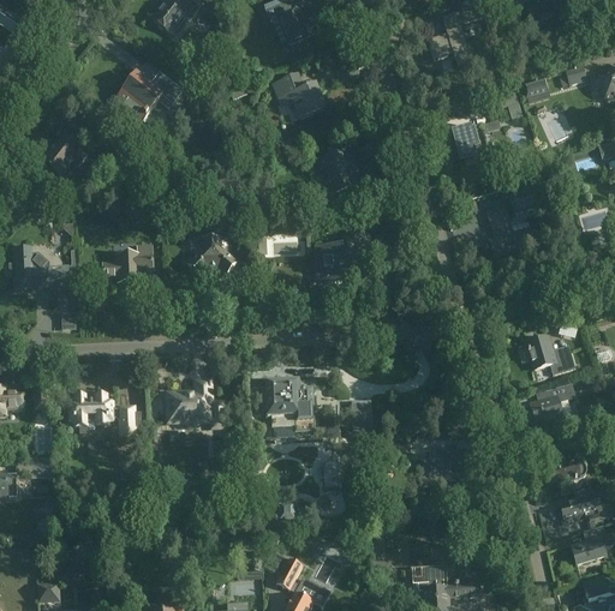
[(162,6),(153,19),(168,31),(184,12),(168,0),(165,0),(161,5),(162,6)]
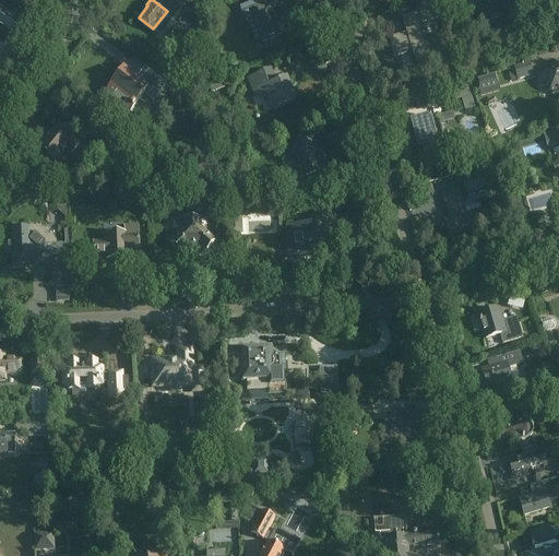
[(190,0),(201,9),(205,3),(201,0),(190,0)]
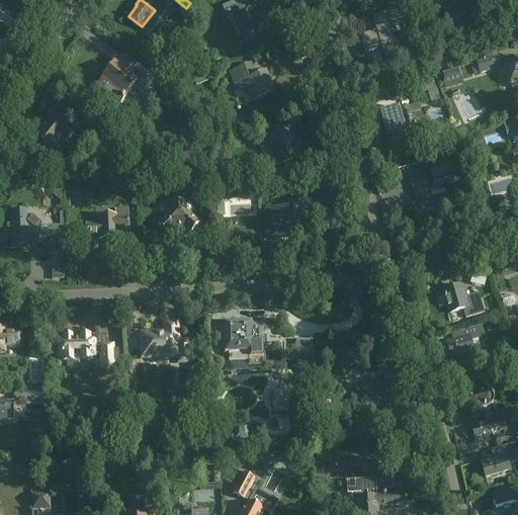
[(229,0),(220,4),(224,15),(227,14),(230,23),(235,21),(241,35),(247,33),(259,28),(256,19),(257,19),(254,12),(253,13),(249,4),(247,5),(245,0),(229,0)]
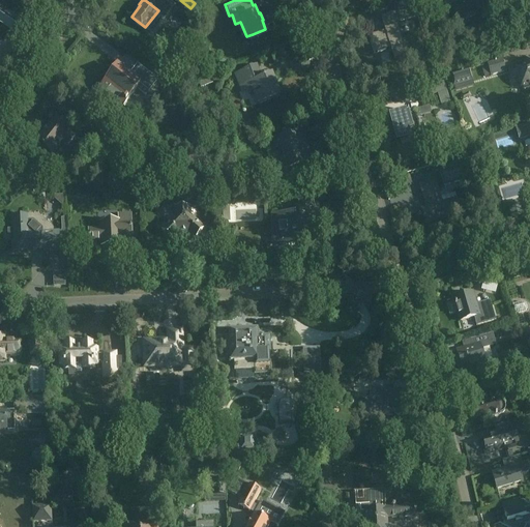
[(385,27),(370,33),(375,51),(391,46),(395,58),(408,54),(409,56),(408,53),(398,20),(417,13),(412,0),(393,0),(396,7),(381,12),(385,27)]
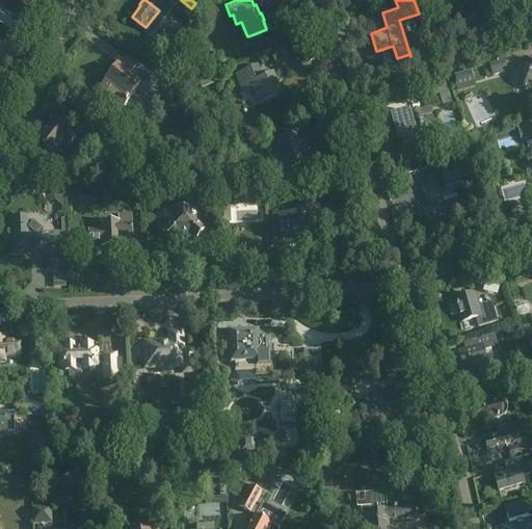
[(446,0),(448,5),(454,3),(460,23),(490,14),(486,0),(446,0)]
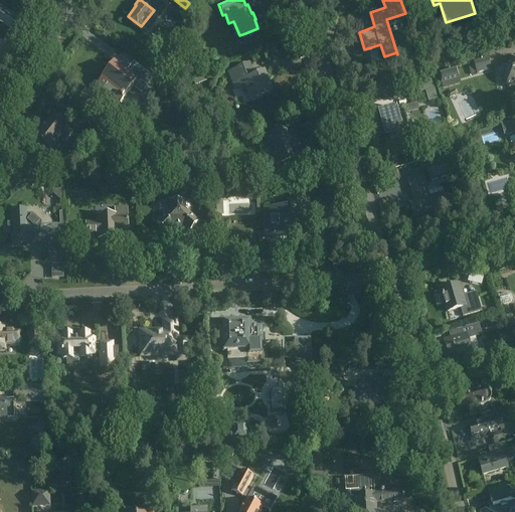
[(178,15),(182,9),(176,5),(172,11),(178,15)]
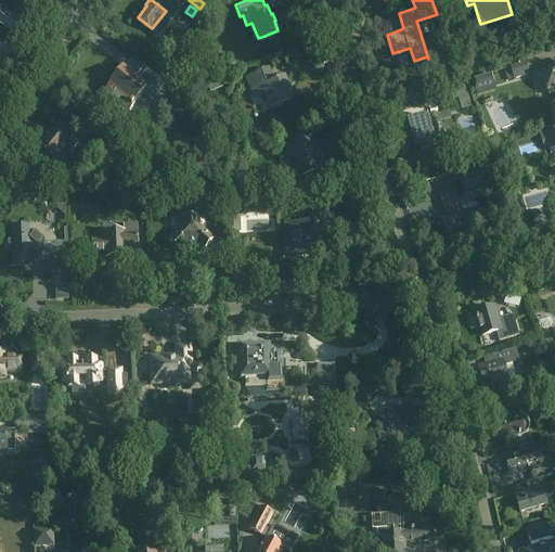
[(204,63),(215,72),(220,65),(209,56),(204,63)]
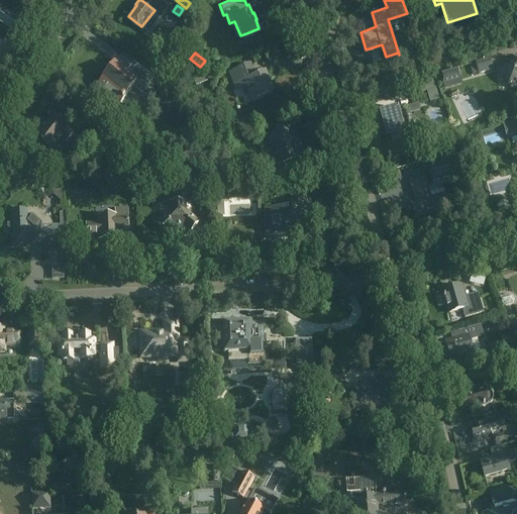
[(476,60),(472,61),(476,71),(479,70),(479,71),(494,67),(490,55),(475,59),(476,60)]
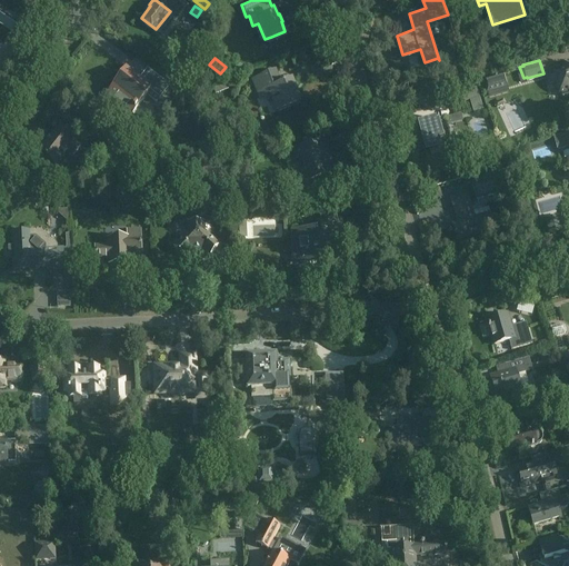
[(556,70),(548,72),(550,81),(557,79),(560,89),(562,89),(563,93),(568,91),(568,65),(567,65),(563,66),(561,68),(556,70)]
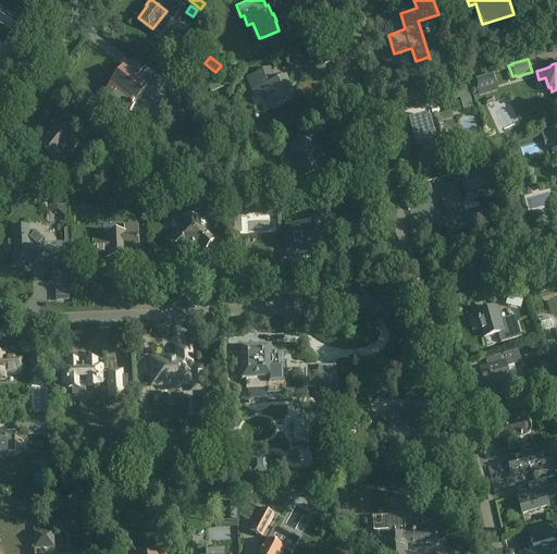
[(270,65),(246,74),(254,91),(264,87),(271,106),(295,97),(285,74),(274,78),(270,65)]
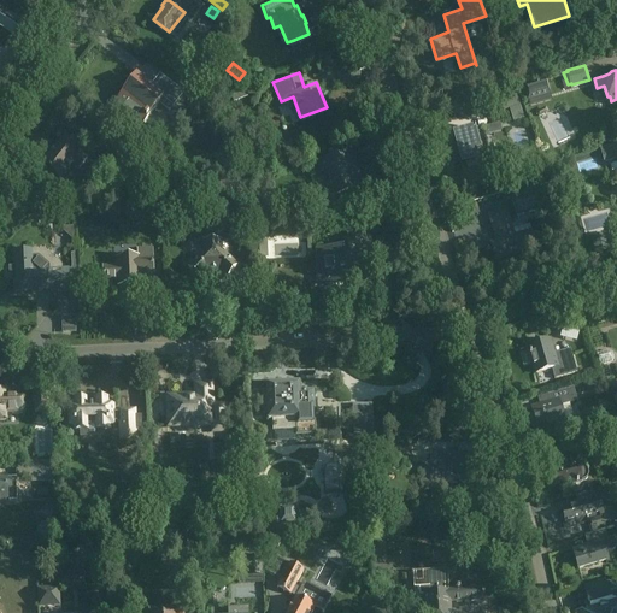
[(137,75),(117,100),(145,121),(164,96),(175,104),(184,92),(165,76),(156,89),(137,75)]
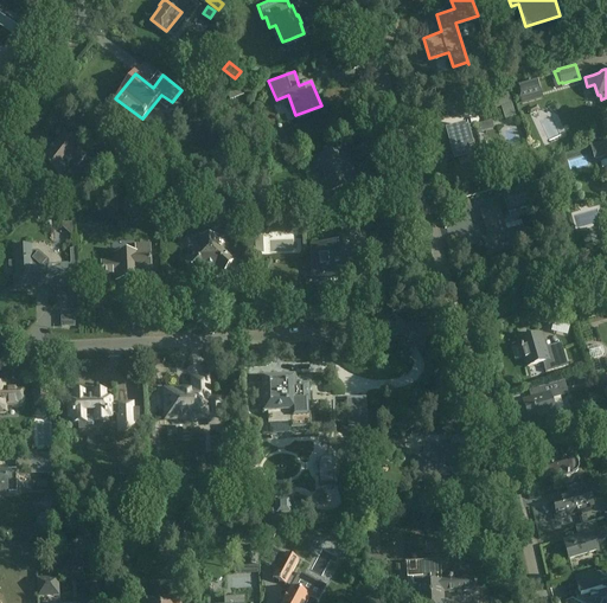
[(538,76),(516,82),(521,95),(542,89),(538,76)]
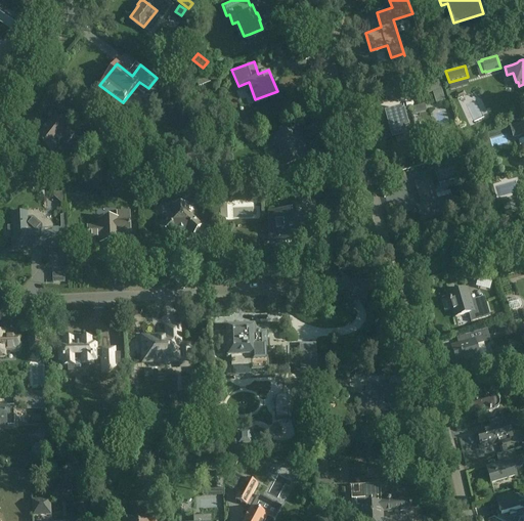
[(438,77),(417,84),(420,93),(432,89),(436,101),(445,98),(438,77)]
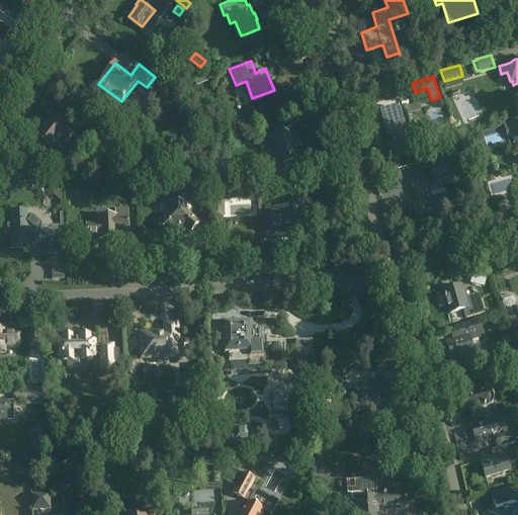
[(399,82),(382,87),(384,96),(398,93),(397,89),(401,88),(399,82)]
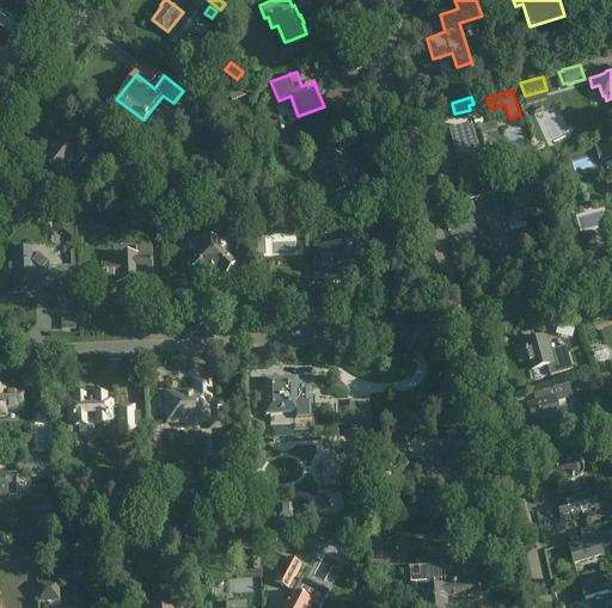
[(458,160),(463,159),(465,167),(466,166),(465,165),(490,158),(483,131),(481,122),(470,124),(469,122),(450,127),(458,160)]
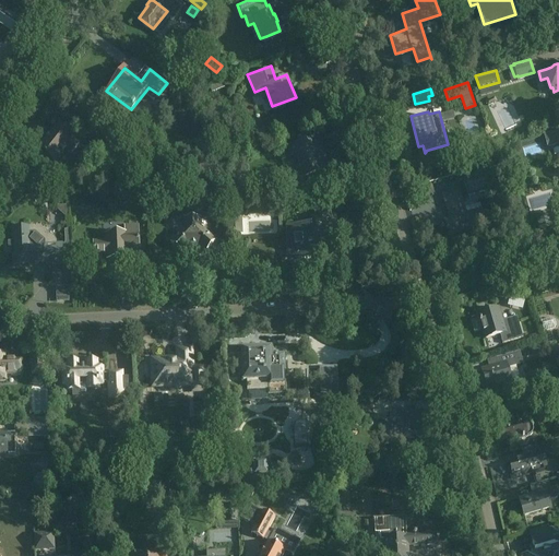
[(56,121),(36,148),(44,154),(39,160),(48,166),(52,161),(54,162),(64,148),(70,152),(78,142),(72,138),(74,135),(56,121)]
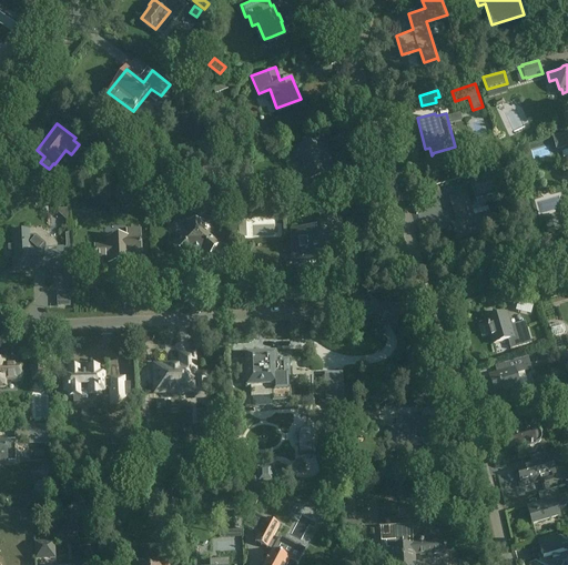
[(567,142),(567,131),(567,129),(553,133),(556,147),(567,142)]
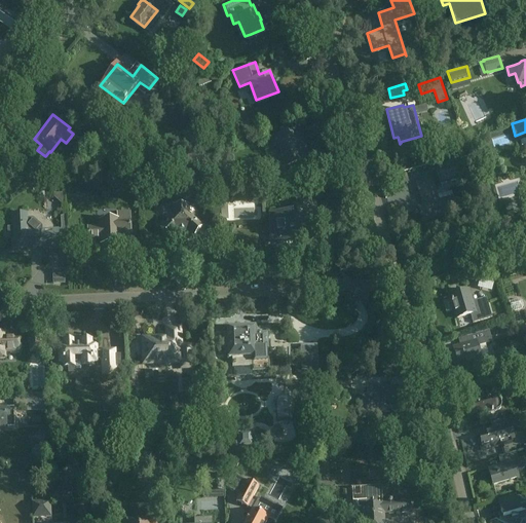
[(96,120),(87,132),(104,144),(112,133),(96,120)]
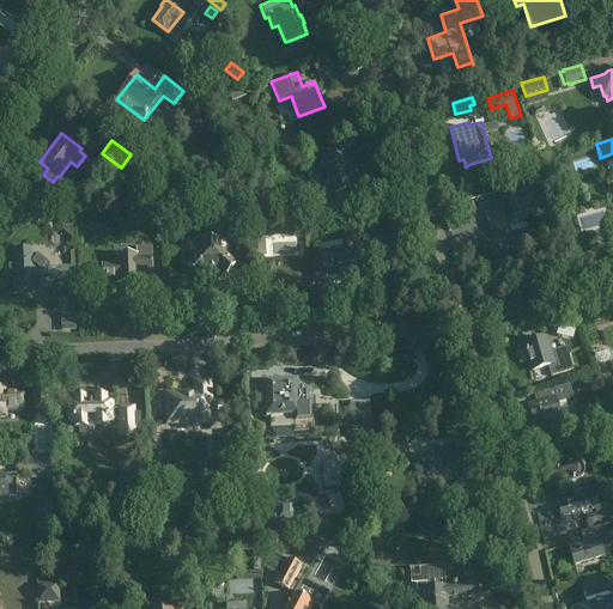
[(345,150),(310,160),(313,171),(325,168),(332,193),(360,183),(352,157),(347,158),(345,150)]
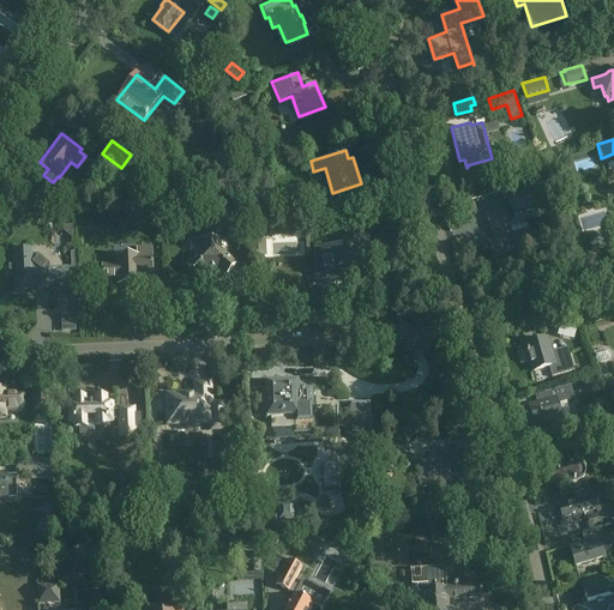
[(583,157),(570,162),(575,175),(588,170),(583,157)]
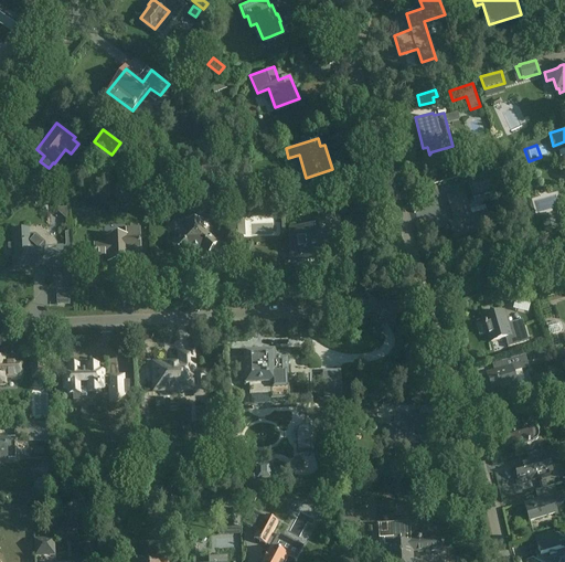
[(492,170),(468,177),(473,194),(498,188),(492,170)]
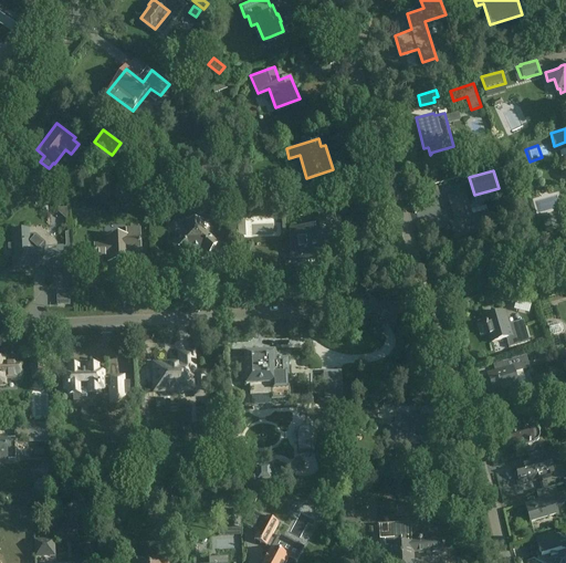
[(448,196),(456,221),(450,223),(453,233),(468,230),(469,231),(486,226),(493,225),(489,207),(472,212),(465,190),(448,196)]
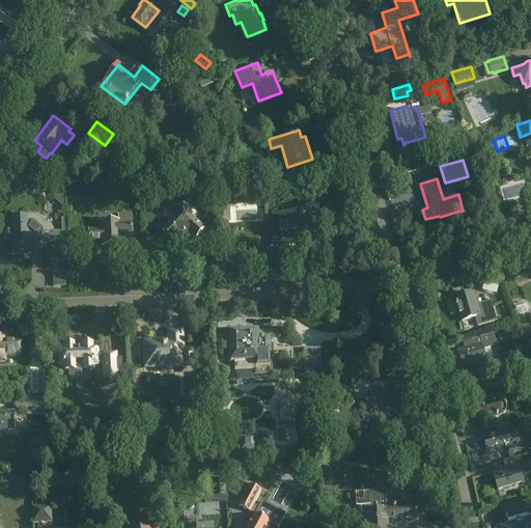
[(521,198),(509,201),(513,216),(525,212),(521,198)]
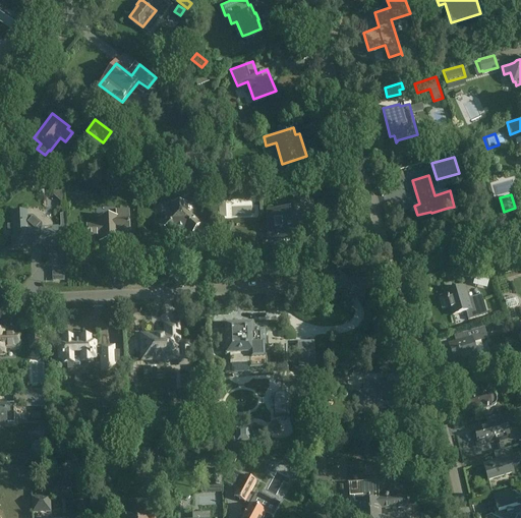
[(172,209),(159,223),(170,233),(175,227),(184,226),(191,232),(201,220),(187,207),(186,199),(171,200),(172,209)]
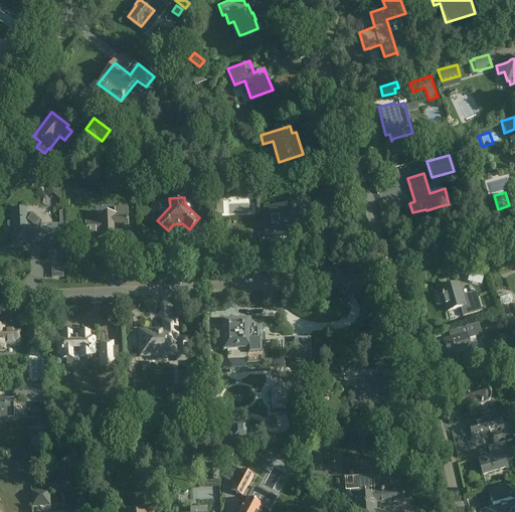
[(292,206),(266,207),(267,224),(276,223),(276,235),(295,234),(294,217),(310,216),(309,197),(291,198),(292,206)]
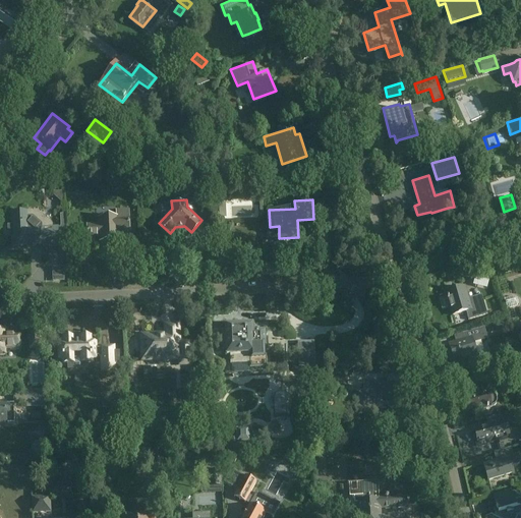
[(226,215),(226,200),(213,200),(213,215),(226,215)]
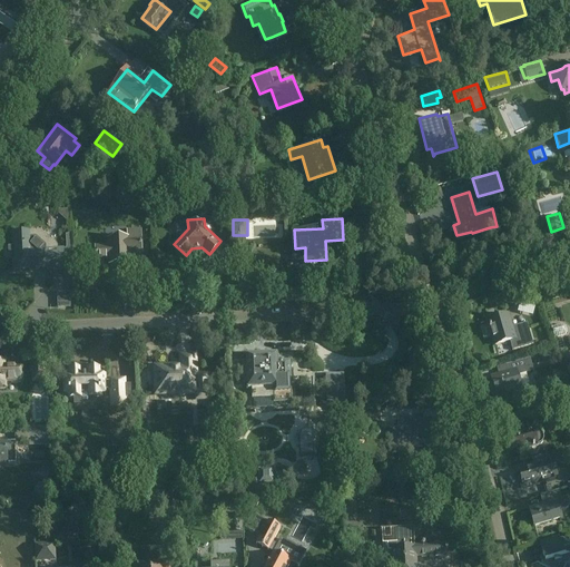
[(109,243),(96,244),(97,257),(110,257),(110,261),(130,260),(129,242),(141,242),(140,227),(128,228),(128,235),(108,235),(109,243)]
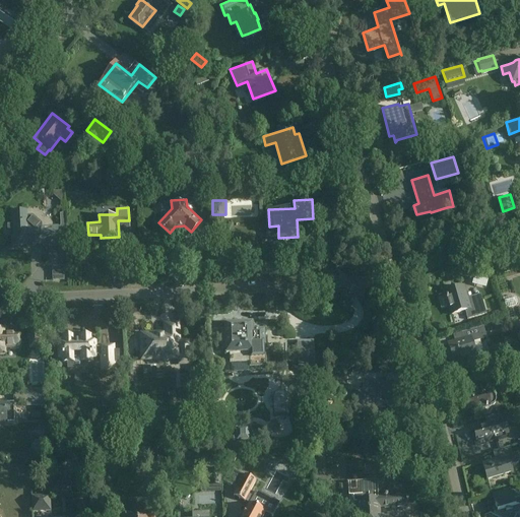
[(57,224),(43,225),(42,221),(33,212),(25,213),(25,209),(11,210),(12,221),(12,231),(13,244),(58,242),(58,240),(57,224)]
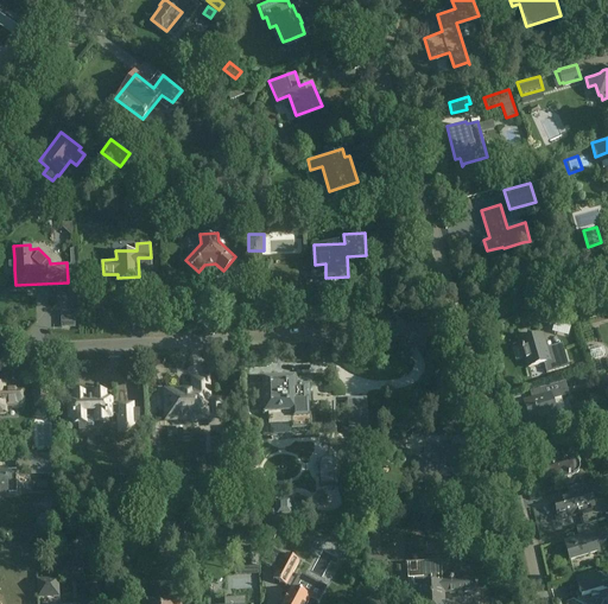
[(529,364),(544,360),(546,370),(561,366),(569,363),(563,345),(548,350),(542,332),(521,339),(529,364)]
